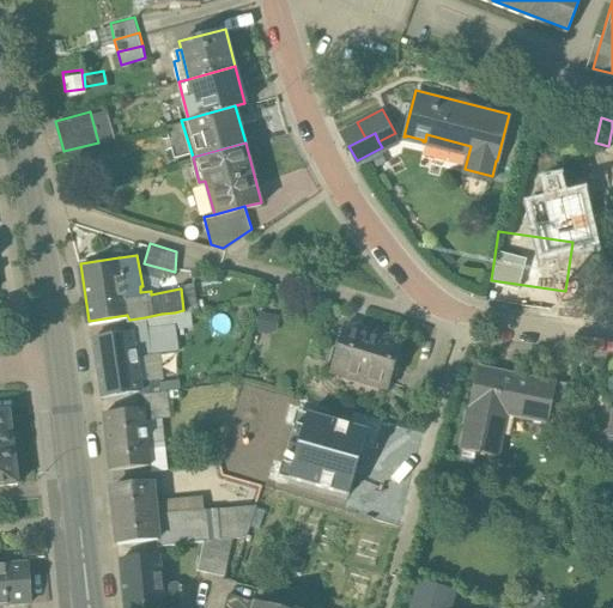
[(192,280),(178,283),(180,289),(181,289),(183,310),(190,309),(196,309),(192,280)]
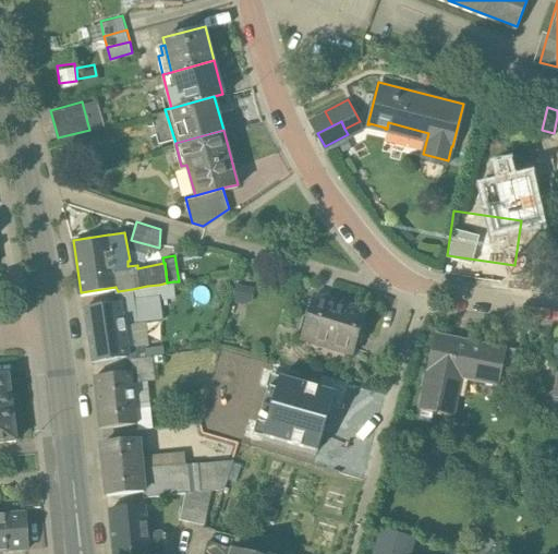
[(167,282),(159,285),(160,297),(176,293),(173,281),(167,282)]
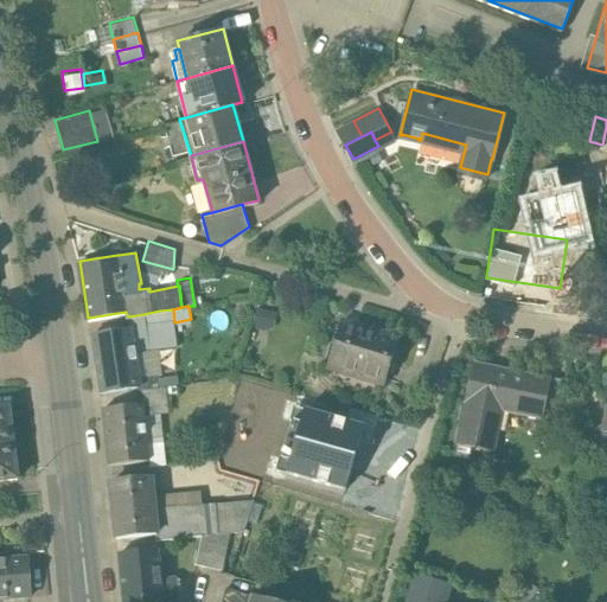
[(173,309),(144,314),(148,347),(178,344),(174,322),(173,309)]
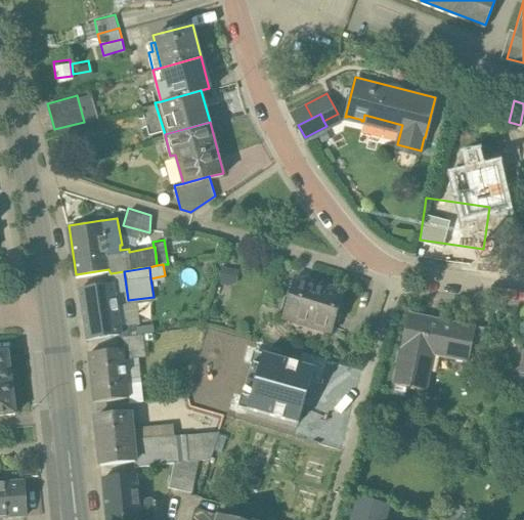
[(343,290),(295,275),(285,309),(309,316),(307,321),(331,329),(343,290)]
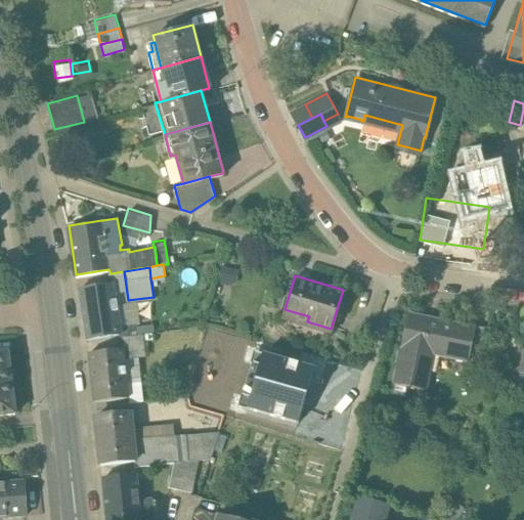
[(112,283),(79,288),(87,337),(119,332),(120,332),(119,323),(119,320),(124,319),(122,307),(117,308),(112,283)]
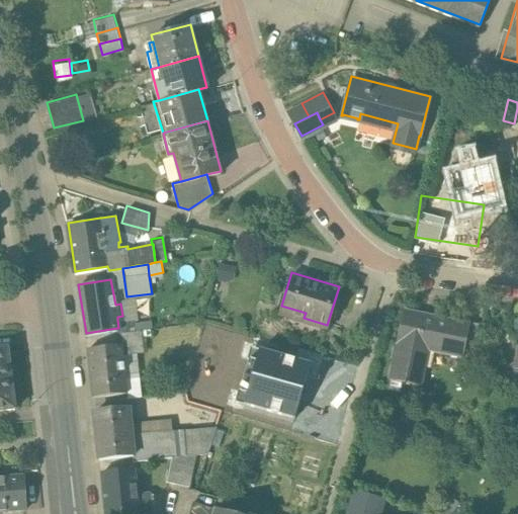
[(467,323),(403,310),(397,340),(399,340),(391,376),(419,382),(427,345),(462,353),(464,343),(469,323),(467,323)]
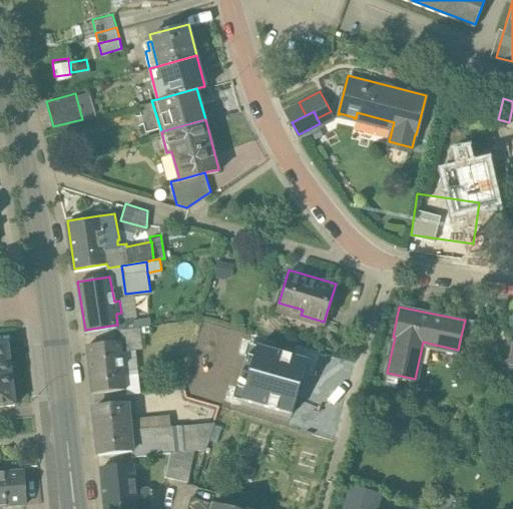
[(136,314),(116,317),(117,325),(116,325),(117,329),(133,327),(138,326),(136,314)]
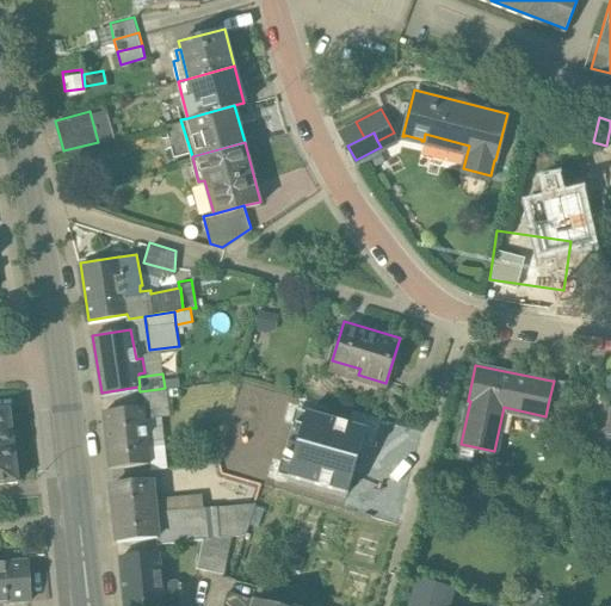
[(568,379),(553,377),(551,381),(554,381),(548,404),(562,408),(568,379)]
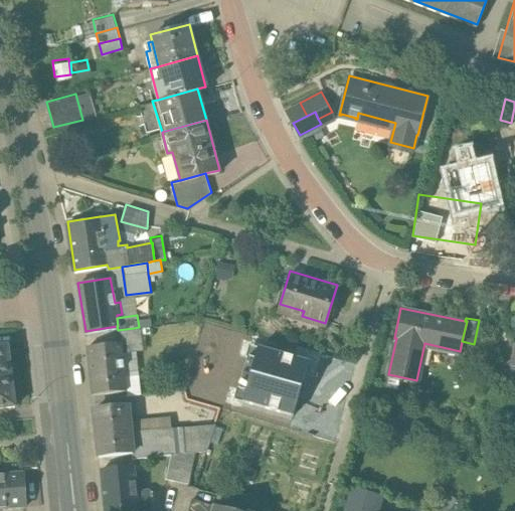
[(134,328),(118,330),(120,341),(121,341),(121,344),(135,342),(134,328)]
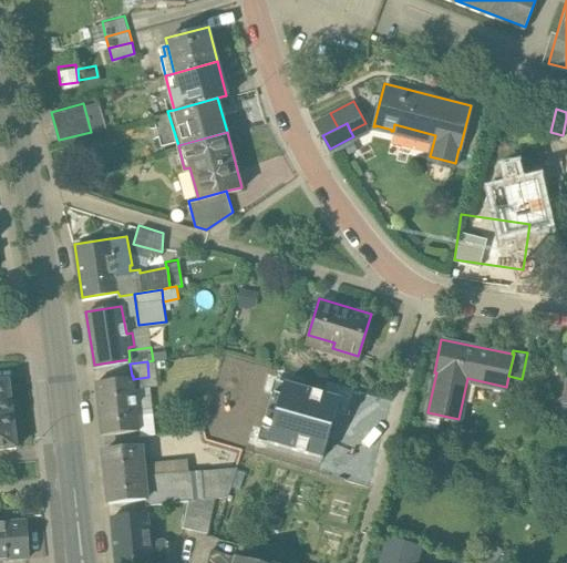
[(341,384),(281,370),(263,438),(317,459),(341,384)]
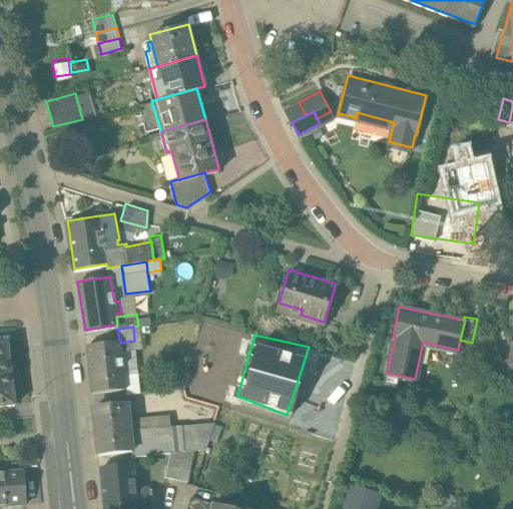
[(119,340),(87,343),(92,391),(124,388),(120,343),(120,340),(119,340)]
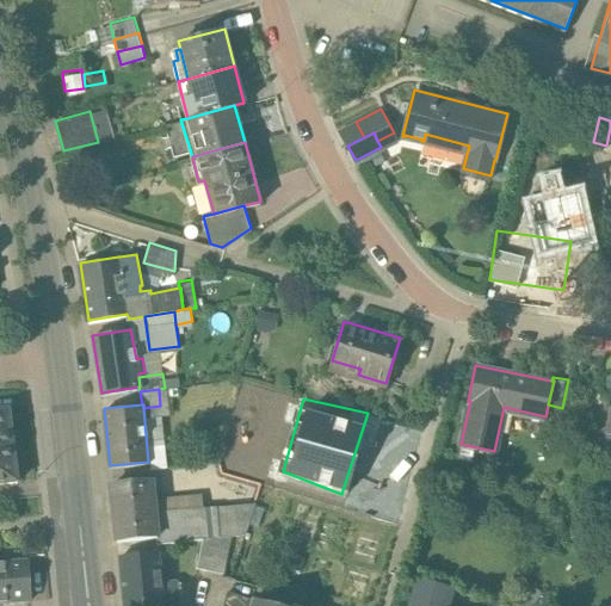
[(8,407),(0,408),(0,444),(13,444),(8,407)]
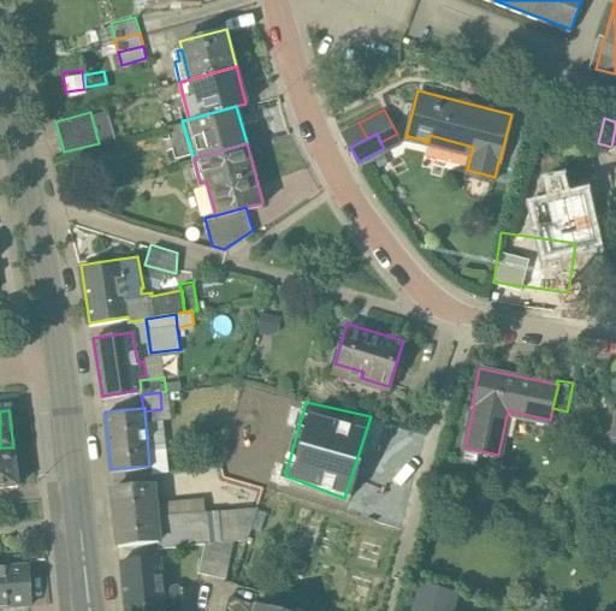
[(13,448),(0,448),(0,485),(17,484),(13,448)]
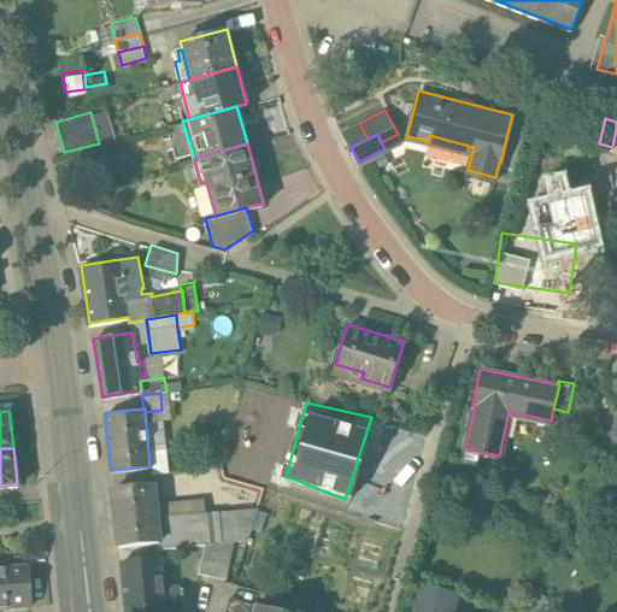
[(152,482),(112,487),(118,545),(157,540),(158,540),(156,516),(152,482)]
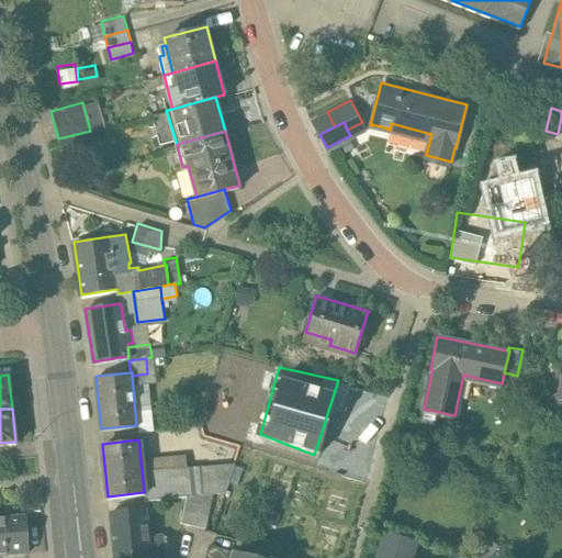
[(234,461),(200,465),(201,491),(212,490),(211,491),(225,490),(234,461)]
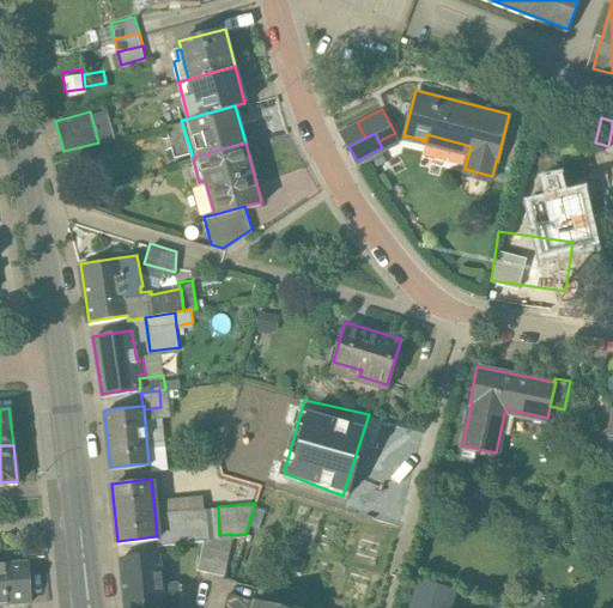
[(218,506),(155,512),(157,536),(156,536),(157,543),(183,540),(183,539),(204,537),(198,567),(223,573),(230,535),(231,534),(219,535),(218,506)]
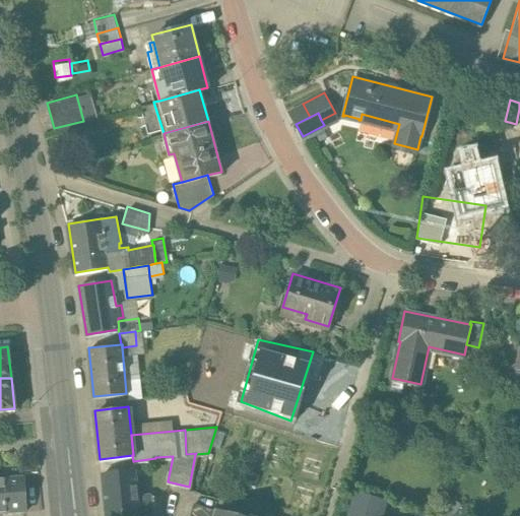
[(173,456),(155,457),(155,458),(156,463),(146,464),(149,490),(167,489),(168,481),(173,456)]
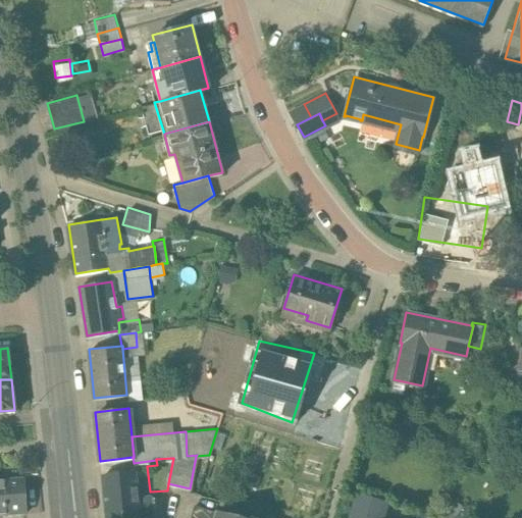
[(142,470),(102,474),(106,517),(149,517),(148,503),(146,503),(145,498),(138,498),(138,493),(144,493),(144,485),(137,485),(136,476),(143,476),(142,470)]
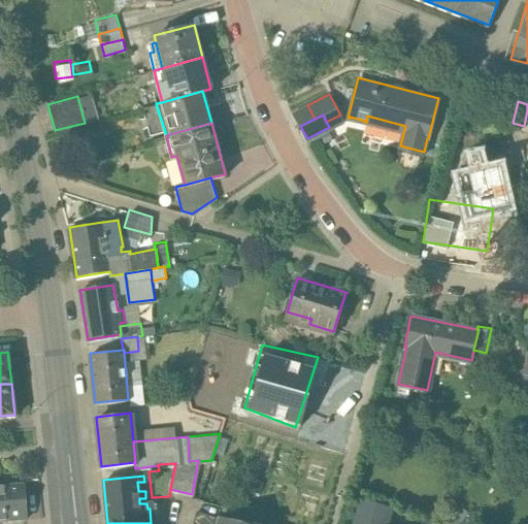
[(22,484),(0,484),(0,517),(24,516),(24,517),(26,517),(26,515),(25,515),(23,485),(24,485),(23,483),(22,483),(22,484)]
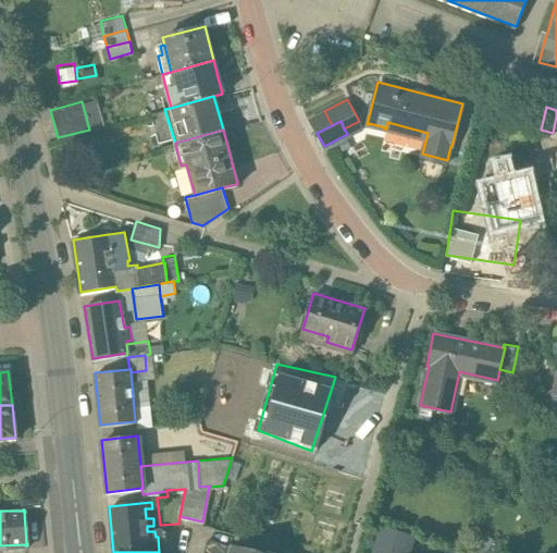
[(398,552),(405,532),(381,526),(381,527),(381,528),(374,548),(373,550),(374,550),(372,552),(398,552)]
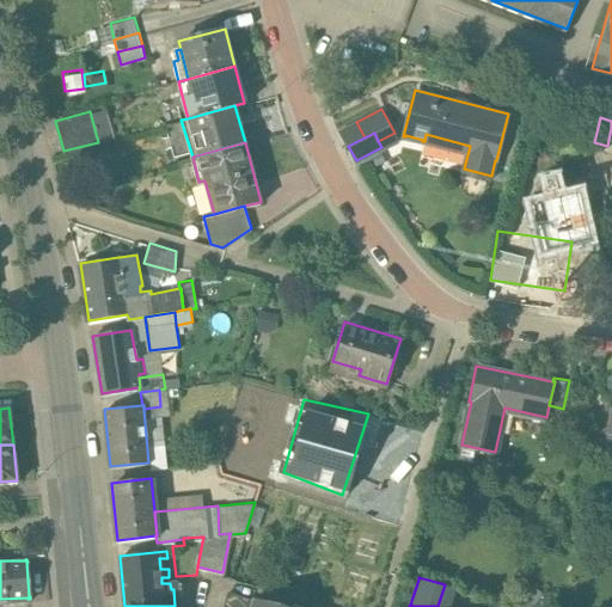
[(249,606),(252,598),(227,590),(222,605),(228,606),(249,606)]
